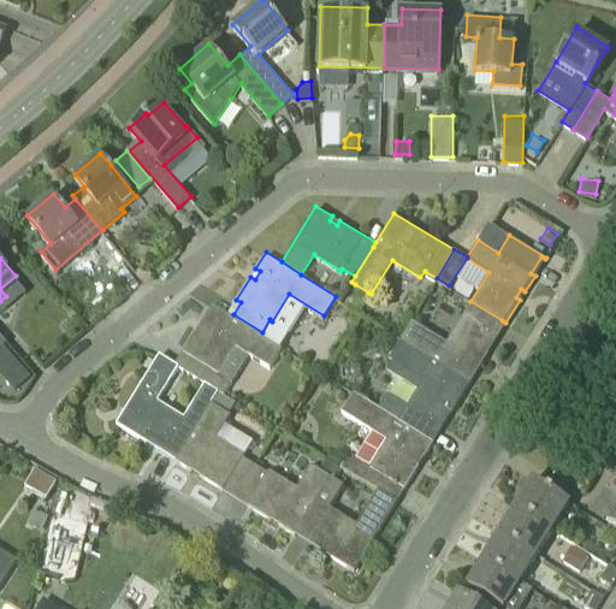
[(359,308),(368,293),(355,284),(345,300),(359,308)]
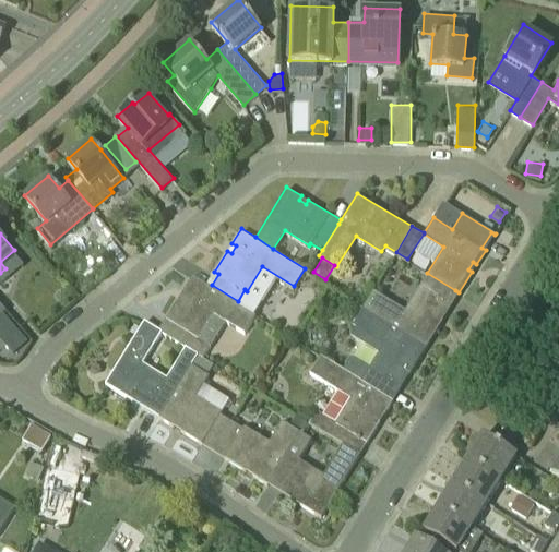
[(375,288),(364,306),(427,345),(442,320),(438,318),(455,290),(427,273),(405,308),(375,288)]
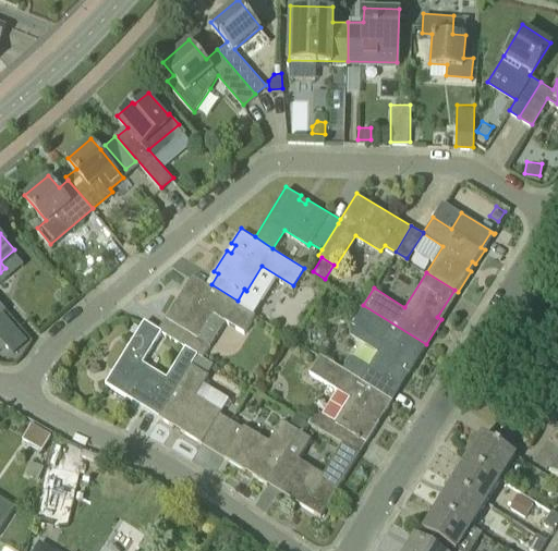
[(255,311),(238,301),(211,284),(192,273),(183,288),(187,290),(182,297),(179,295),(166,316),(169,318),(162,329),(185,343),(198,352),(204,355),(226,319),(244,330),(255,311)]
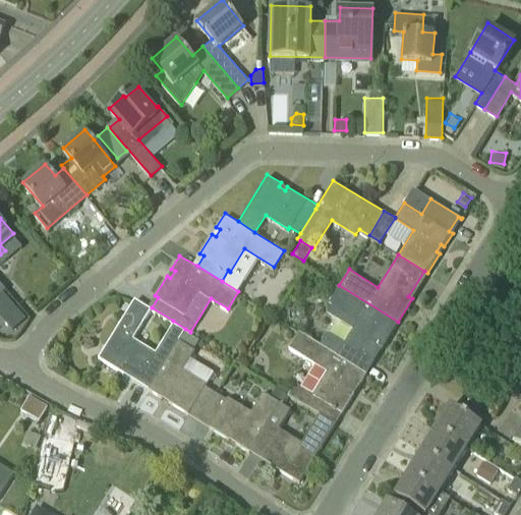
[(327,330),(320,341),(363,368),(378,346),(382,348),(398,322),(339,285),(339,284),(329,300),(332,302),(327,310),(353,327),(344,341),(327,330)]
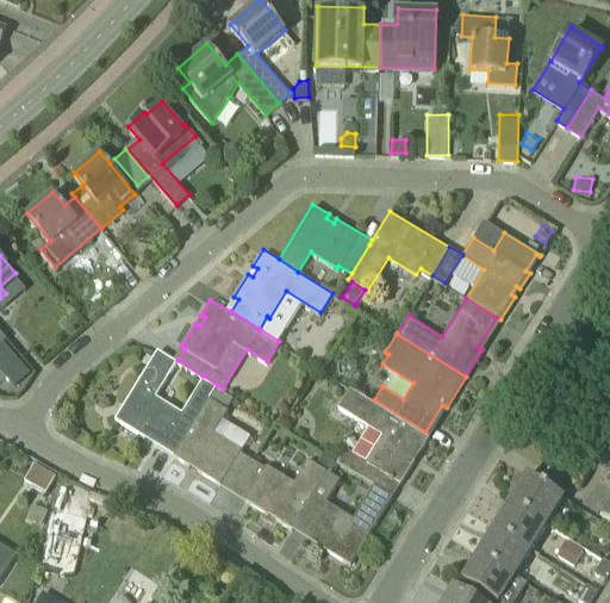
[(182,410),(156,393),(178,360),(159,348),(116,417),(144,435),(148,430),(176,449),(210,396),(217,385),(203,375),(182,410)]
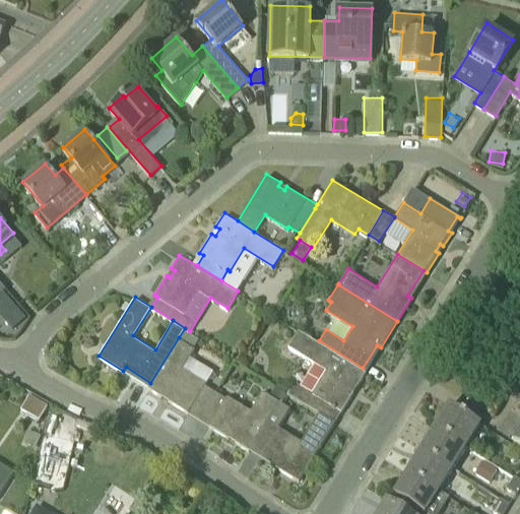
[(25,315),(14,303),(1,314),(12,327),(25,315)]
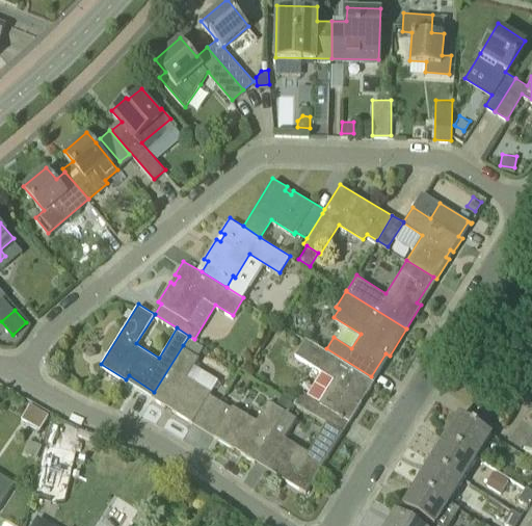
[(183,345),(197,354),(204,344),(194,339),(189,336),(183,345)]
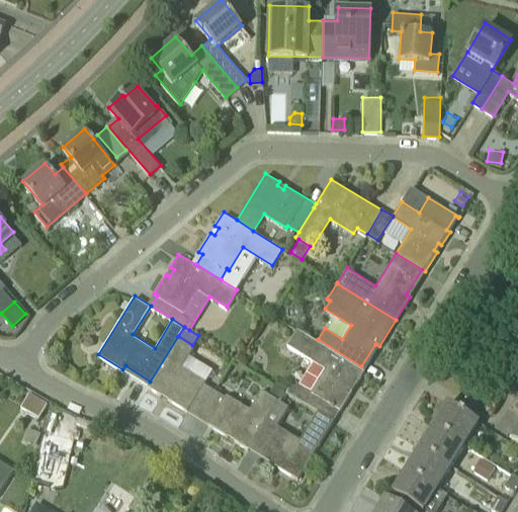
[(288,392),(317,410),(333,420),(352,390),(348,388),(353,380),(356,384),(365,368),(361,366),(318,339),(297,327),(287,344),(318,362),(304,387),(292,379),(286,391),(288,392)]
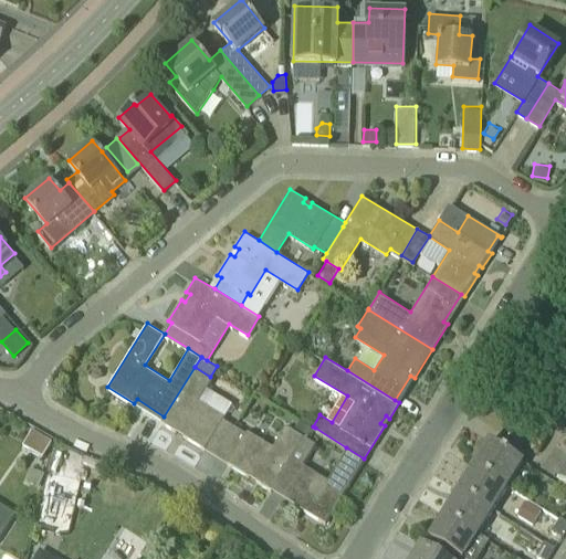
[(210,377),(195,367),(164,417),(161,420),(176,430),(178,425),(186,430),(184,434),(205,447),(207,444),(219,452),(236,424),(223,417),(233,402),(207,386),(212,378),(210,377)]
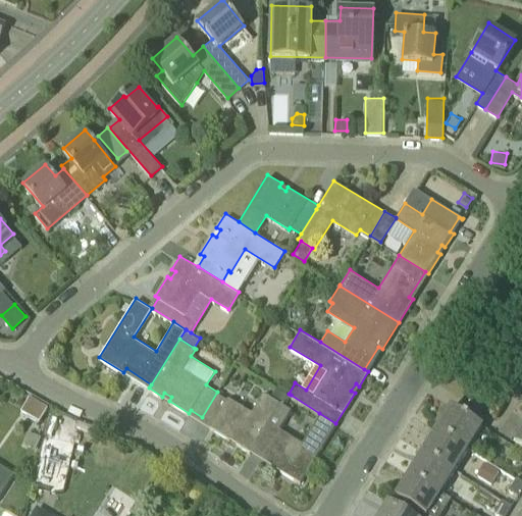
[(280,402),(284,404),(291,395),(289,394),(275,385),(269,395),(280,402)]
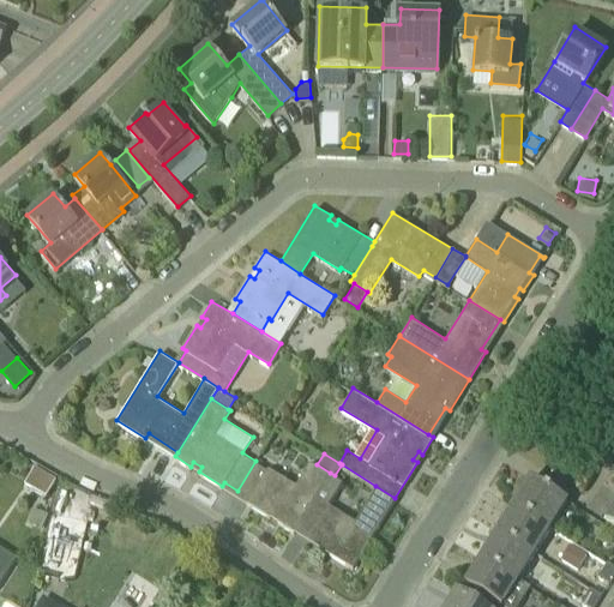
[(268,469),(256,461),(238,491),(250,498),(247,502),(270,516),(272,511),(281,517),(278,521),(294,530),(296,527),(330,473),(317,464),(309,460),(296,482),(269,466),(268,469)]
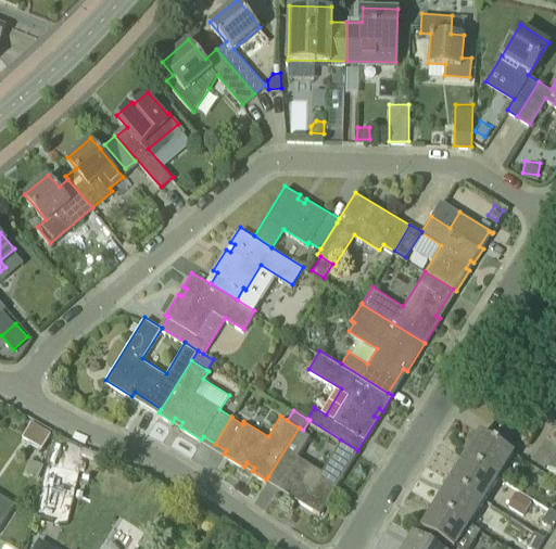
[(51,432),(32,421),(23,436),(42,447),(51,432)]
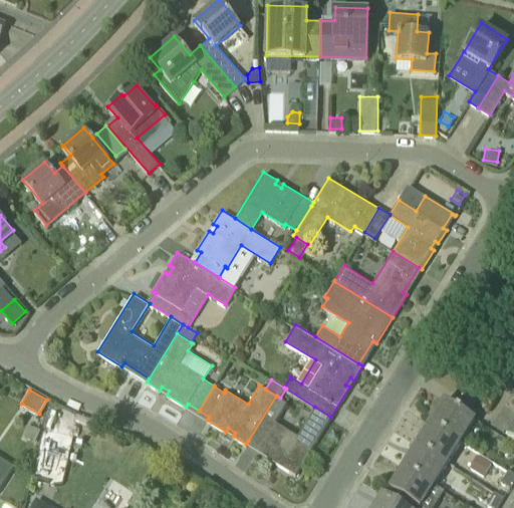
[(280,398),(276,396),(248,441),(273,456),(271,459),(295,475),(330,417),(314,407),(297,434),(275,421),(287,402),(280,398)]
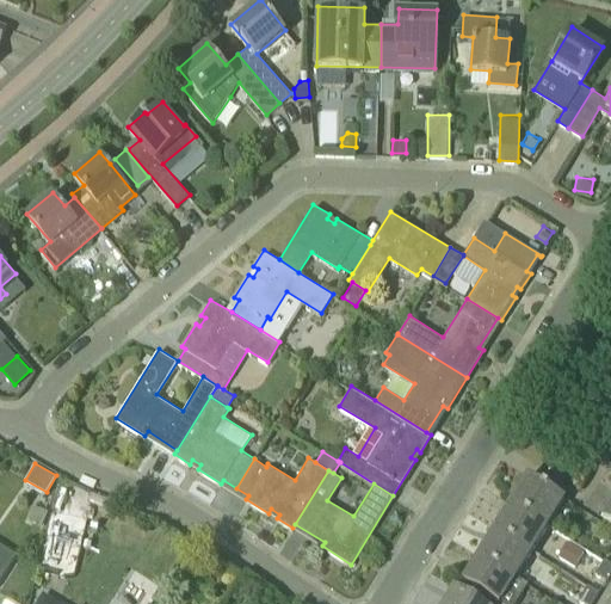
[(511,500),(549,524),(567,497),(529,473),(511,500)]
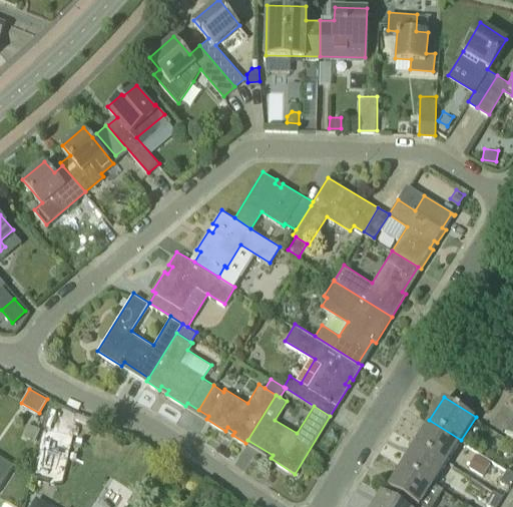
[(416,441),(448,461),(461,440),(429,420),(416,441)]
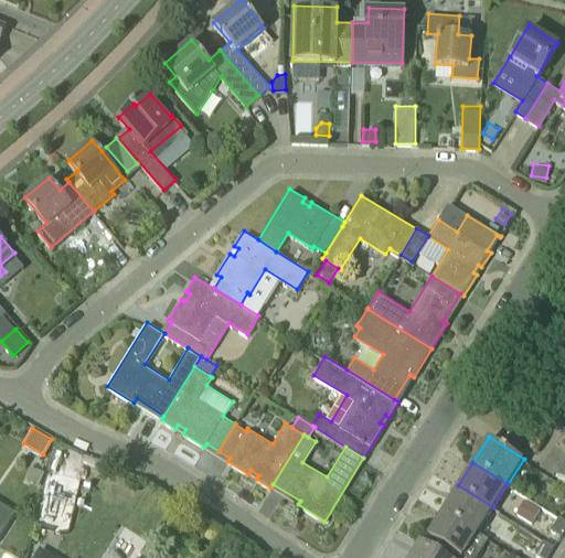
[(27,478),(39,482),(44,469),(32,464),(27,478)]
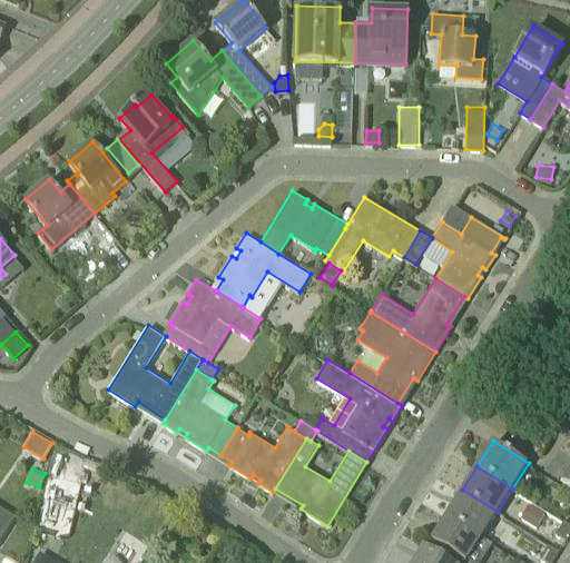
[(462,490),(448,513),(483,535),(498,512),(462,490)]
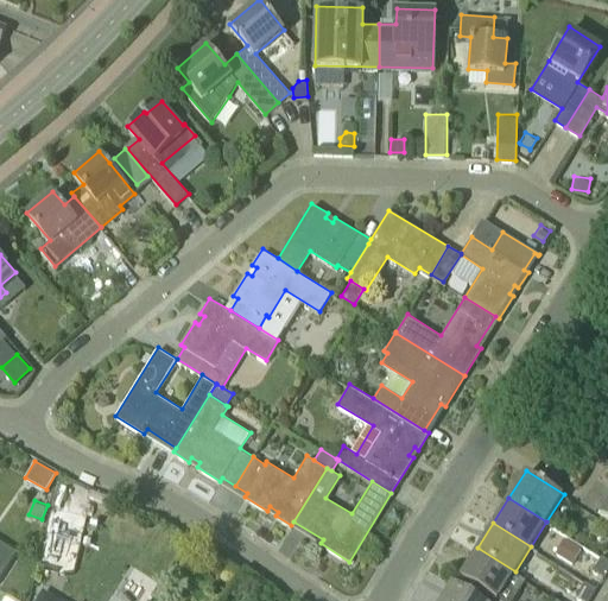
[(149,532),(128,567),(150,579),(170,544),(149,532)]
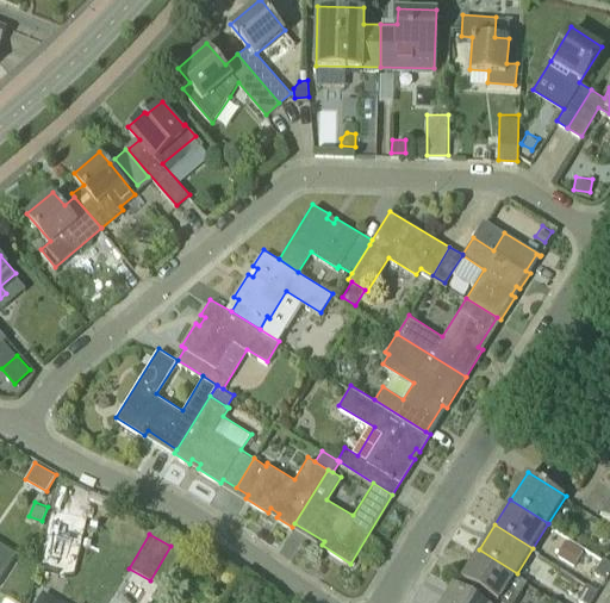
[(573,563),(584,546),(566,535),(556,552),(573,563)]
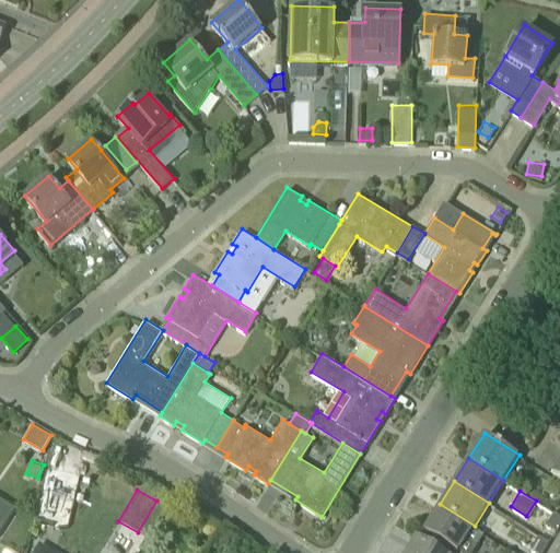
[(0,528),(13,508),(0,501),(0,498),(1,496),(0,495),(0,528)]
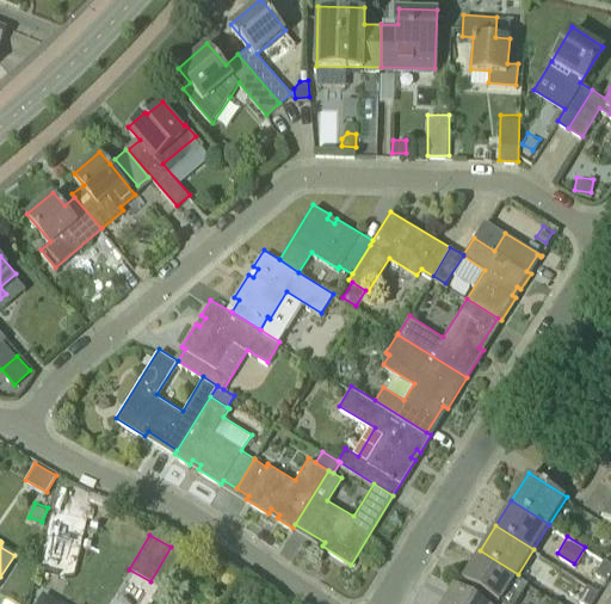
[(480,550),(463,578),(500,602),(518,574),(480,550)]
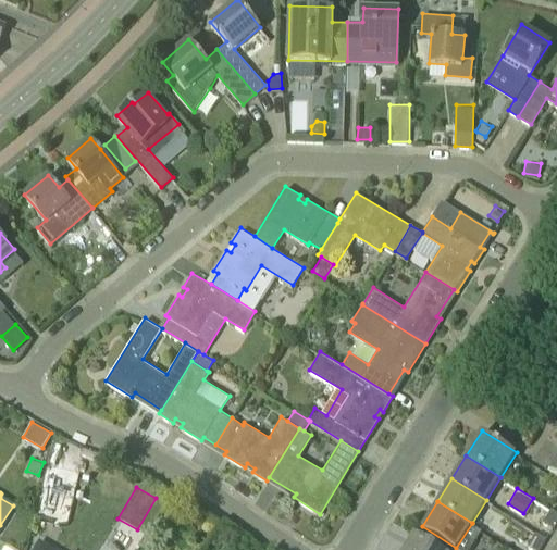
[(556,510),(551,507),(543,520),(554,526),(556,520),(556,510)]
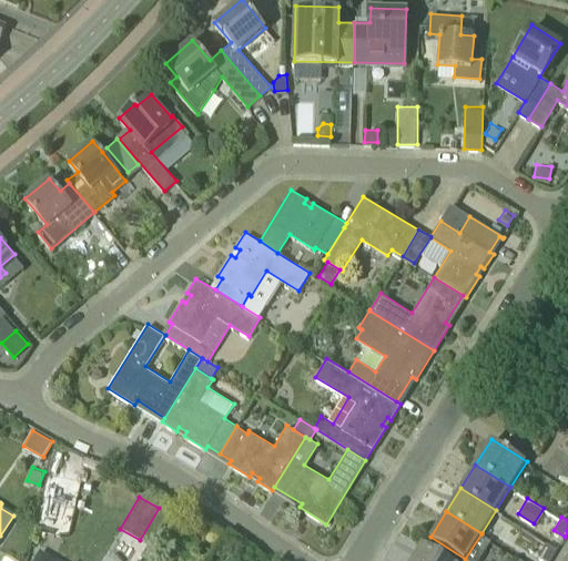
[(235,553),(243,541),(230,532),(222,544),(235,553)]
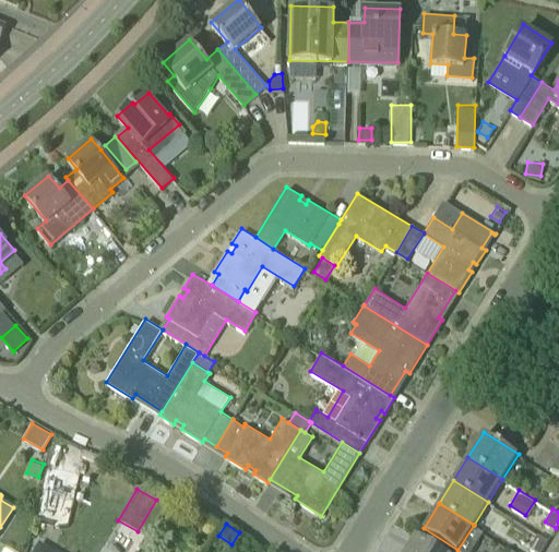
[(521,540),(515,550),(519,551),(539,551),(548,539),(537,532),(530,546),(521,540)]
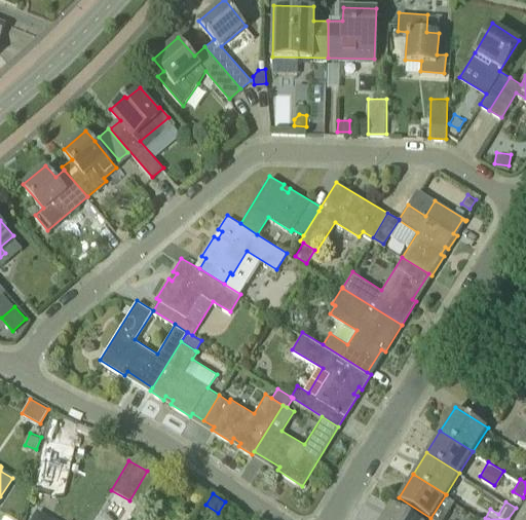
[(418,519),(392,504),(382,519),(418,519)]
